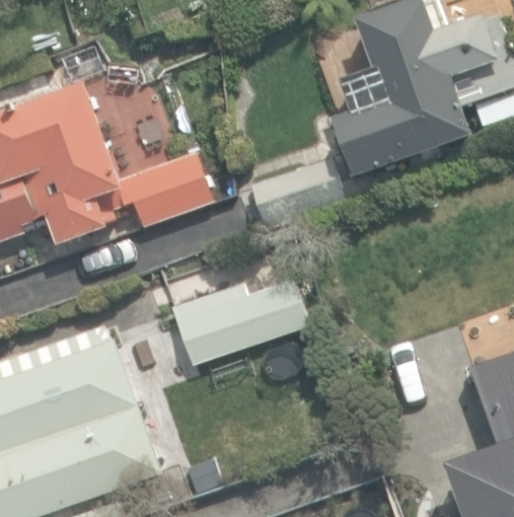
[(331,117),(352,178),(476,136),(462,105),(513,86),(513,55),(501,18),(486,23),(483,15),(435,31),(424,0),(421,0),(360,20),(376,66),(340,78),(351,109),(331,117)]
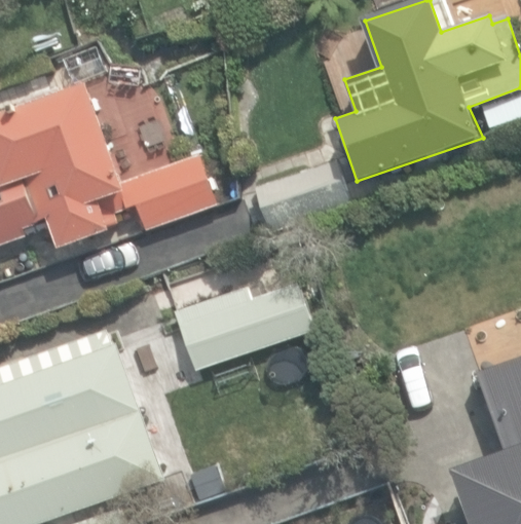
[(123,182),(88,85),(0,116),(0,246),(26,236),(24,230),(46,222),(58,252),(112,232),(107,217),(135,207),(144,231),(216,204),(198,154),(123,182)]
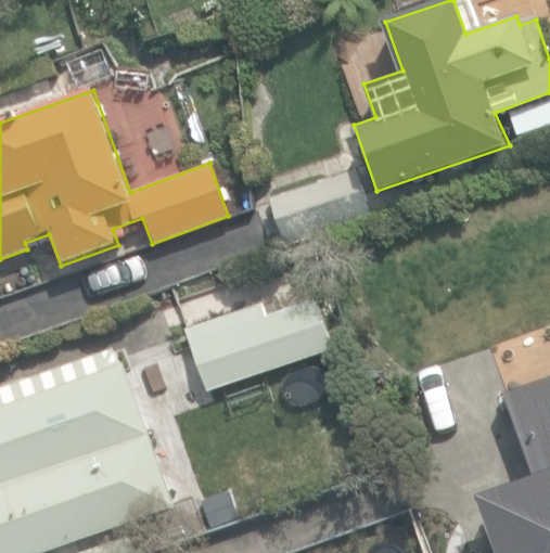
[(267,198),(281,243),(369,214),(354,169),(267,198)]
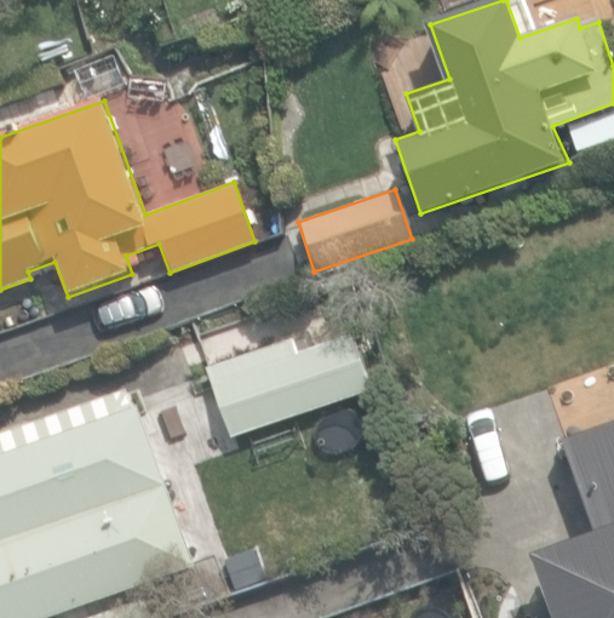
[(210,382),(228,434),(275,417),(257,365),(210,382)]
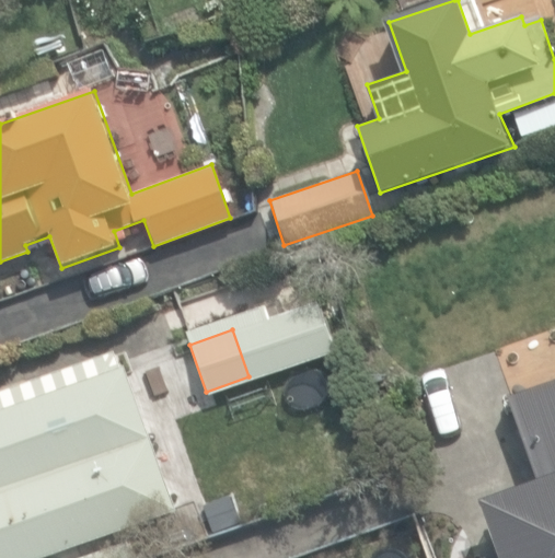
[(0,557),(43,557),(176,513),(126,367),(117,369),(111,350),(0,387),(0,557)]
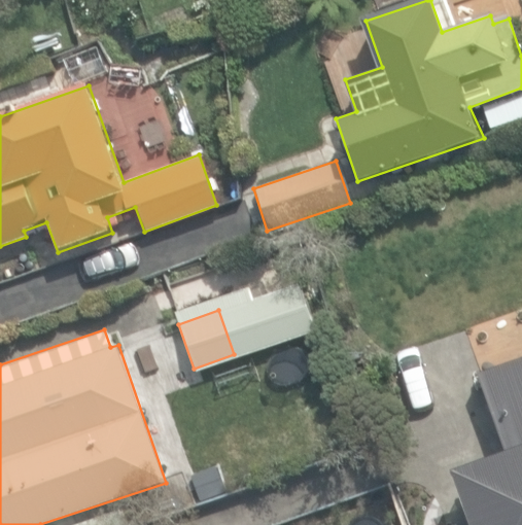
[(466,521),(456,524),(521,524),(521,357),(476,375),(506,455),(450,475),(466,521)]
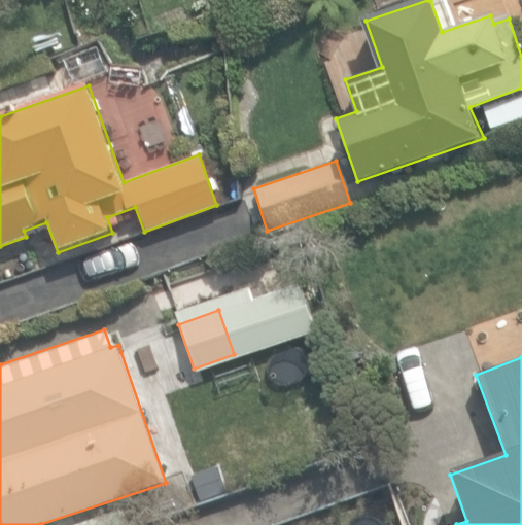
All buildings are outlined.
